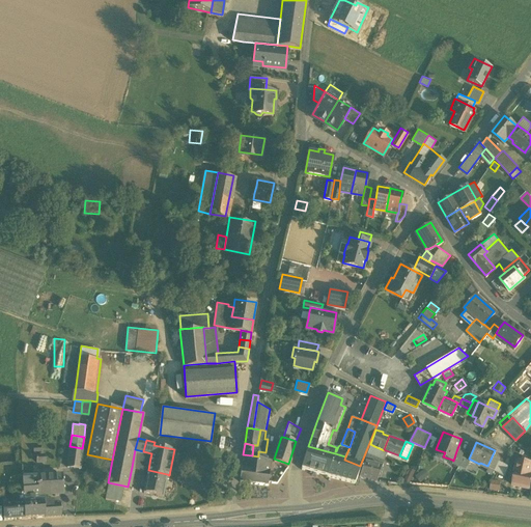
[(67,465),(79,467),(82,448),(70,446),(67,465)]
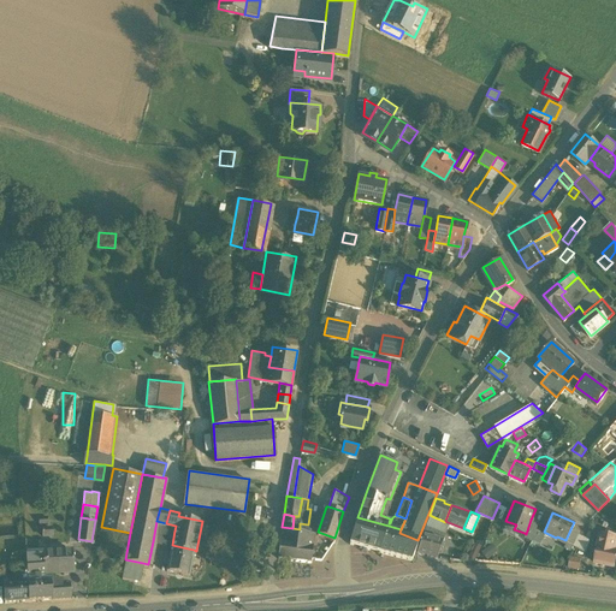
[(349,540),(380,549),(389,526),(357,517),(349,540)]
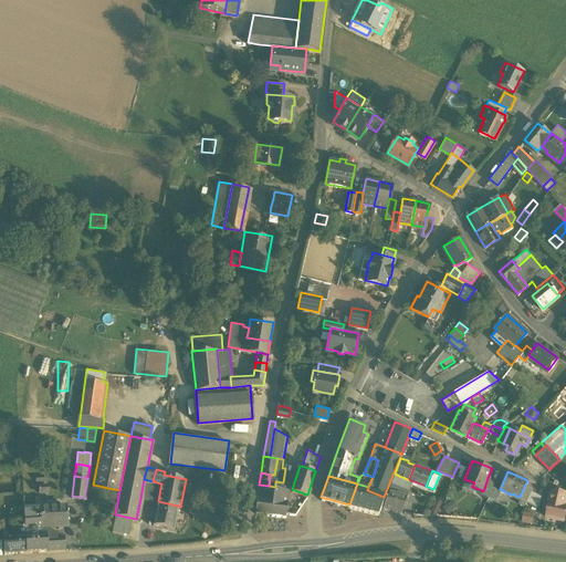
[(395,480),(392,479),(391,481),(398,484),(409,487),(411,480),(409,479),(409,480),(399,476),(399,478),(397,477),(395,480)]
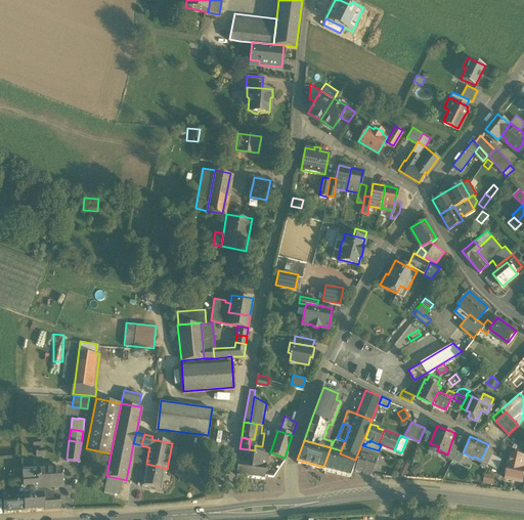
[(445,458),(451,459),(455,449),(457,444),(451,442),(447,455),(446,453),(445,458)]
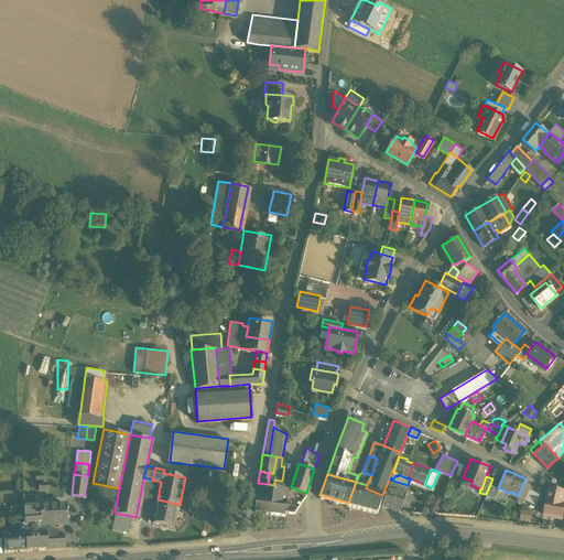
[(140,496),(158,499),(160,486),(155,486),(156,481),(152,480),(143,477),(140,496)]
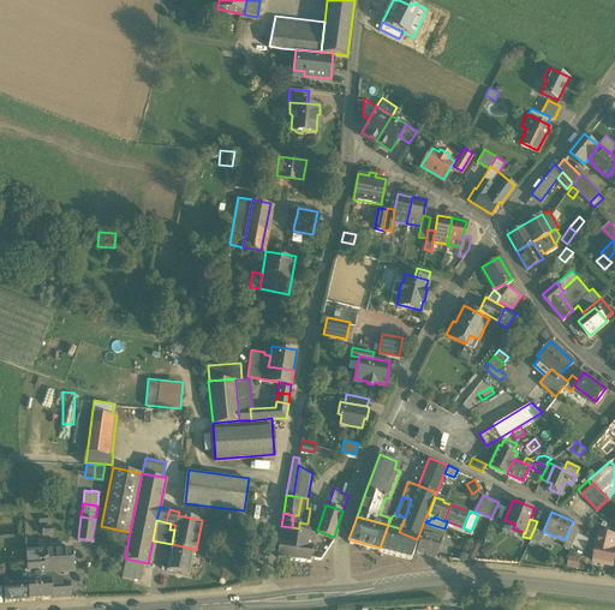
[(515,524),(505,520),(501,531),(521,539),(523,537),(524,532),(513,528),(515,524)]
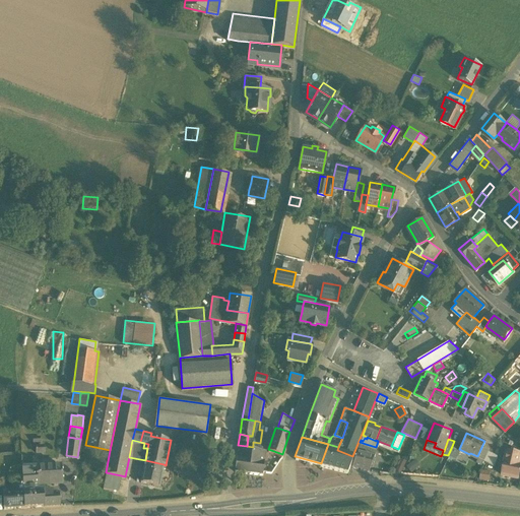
[(355,450),(356,450),(363,452),(366,444),(360,442),(355,450)]
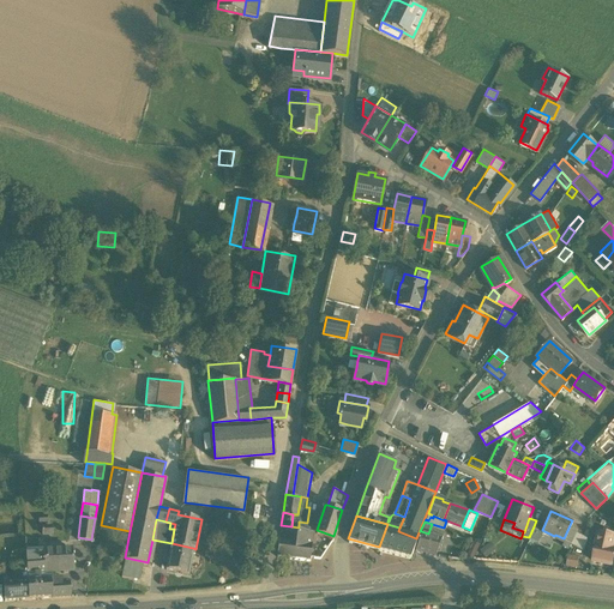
[(409,556),(416,538),(398,531),(399,528),(387,524),(379,547),(409,556)]
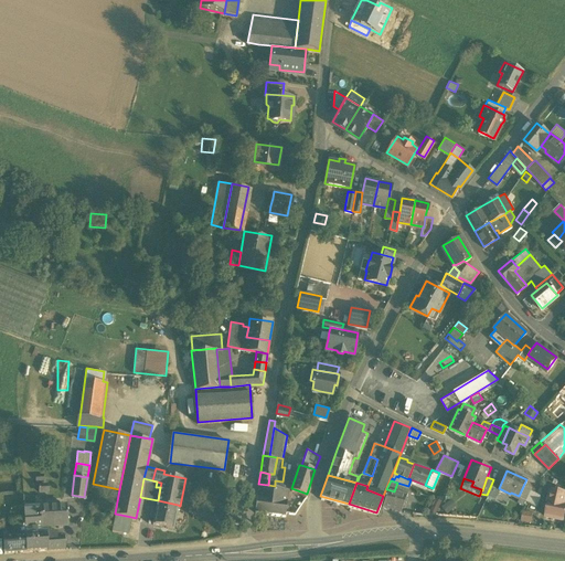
[(408,486),(397,483),(394,491),(405,494),(408,486)]
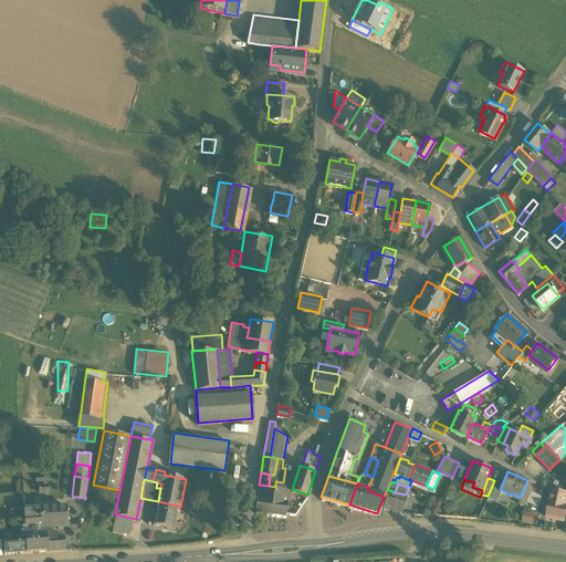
[(289,489),(282,488),(275,487),(269,486),(259,485),(255,511),(285,514),(289,489)]
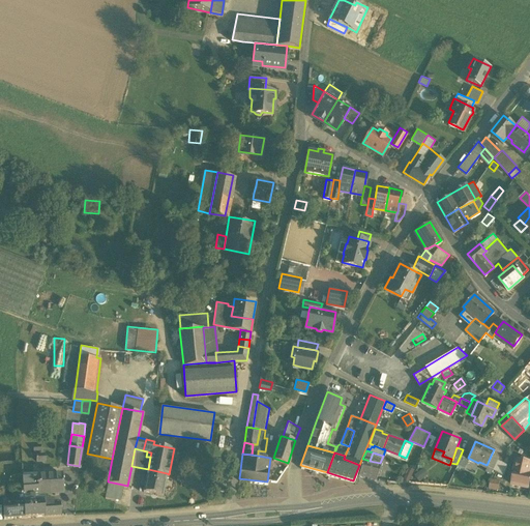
[(487,465),(493,468),(497,459),(498,456),(492,454),(487,465)]
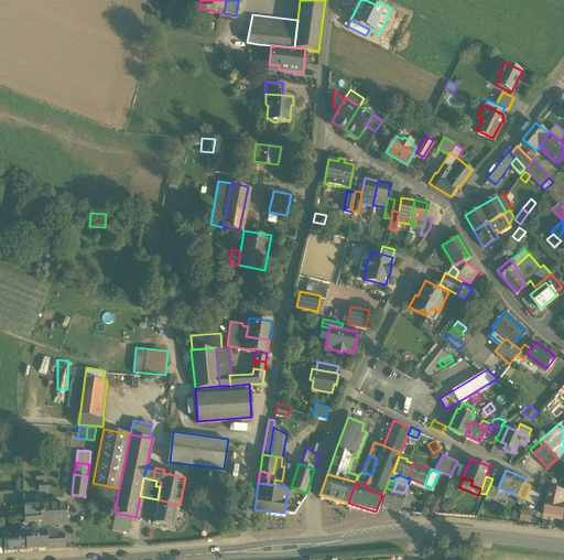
[(490,484),(486,494),(494,497),(498,487),(490,484)]
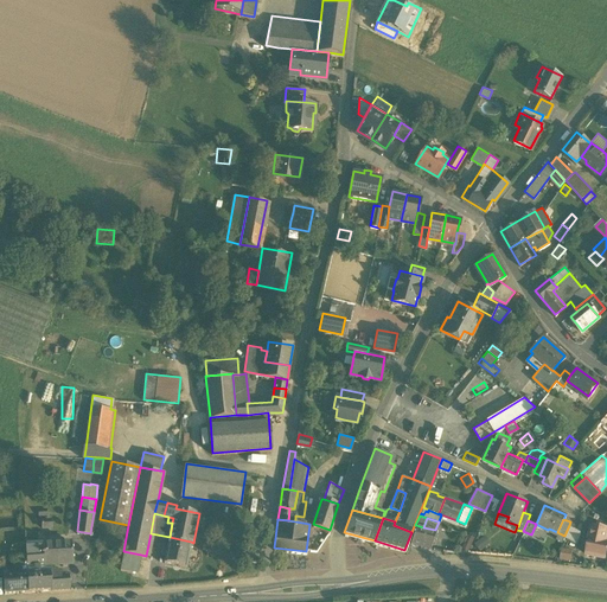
[(435,530),(423,527),(416,525),(410,542),(430,546),(435,530)]
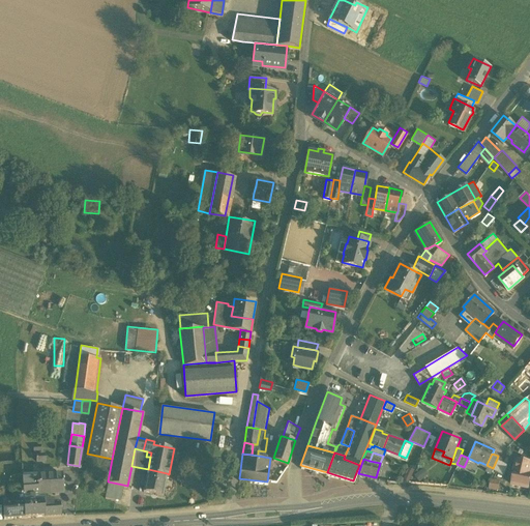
[(492,468),(497,470),(502,461),(497,459),(493,468),(492,468)]
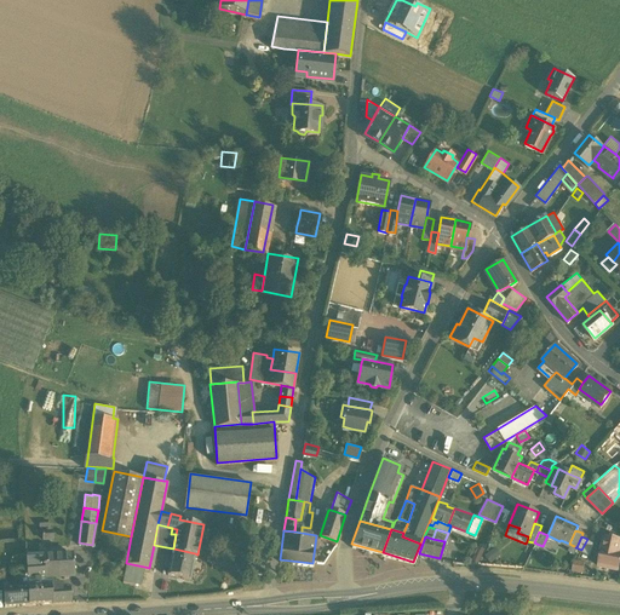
[(603,549),(615,551),(619,539),(606,536),(603,549)]
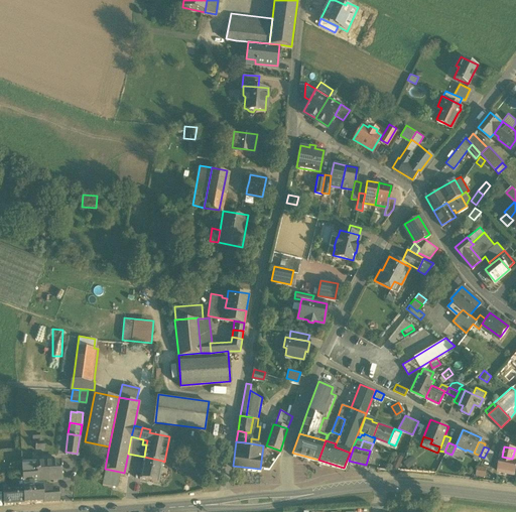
[(484,458),(489,461),(494,451),(489,449),(484,458)]
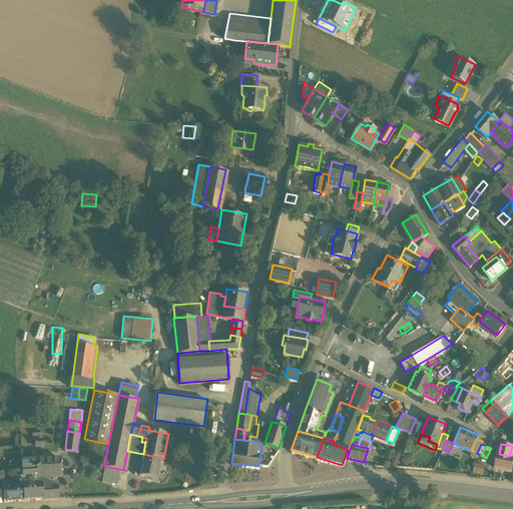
[(389,463),(394,465),(401,452),(395,450),(389,463)]
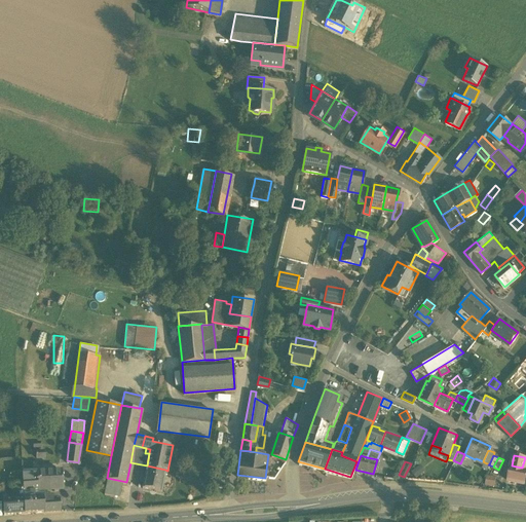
[(425,470),(420,462),(410,469),(415,476),(425,470)]
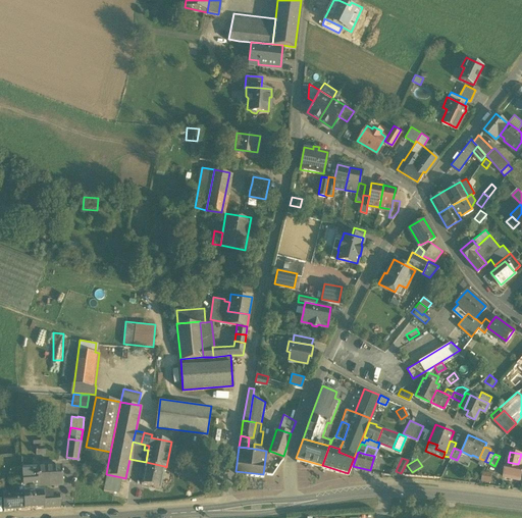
[(142,481),(160,485),(164,466),(146,462),(142,481)]
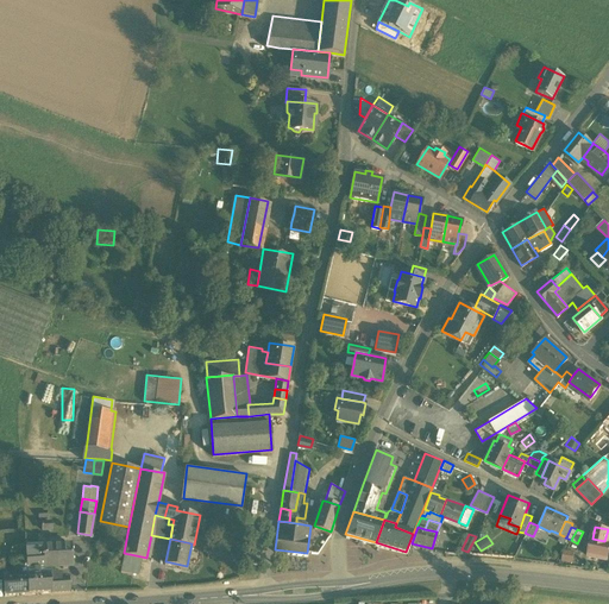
[(589,554),(607,558),(608,547),(608,542),(604,541),(592,539),(589,554)]
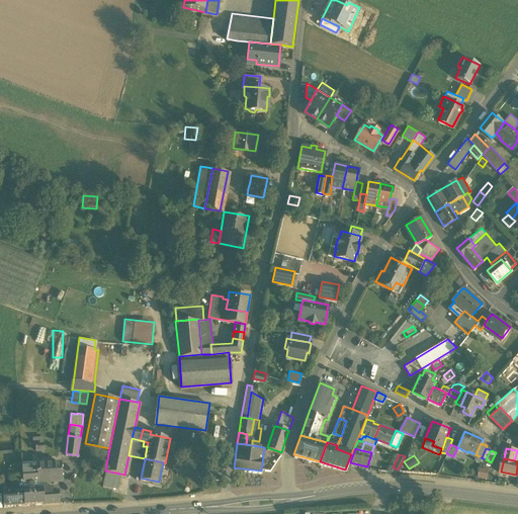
[(36,462),(36,463),(37,481),(46,481),(62,480),(61,461),(37,462),(36,462)]
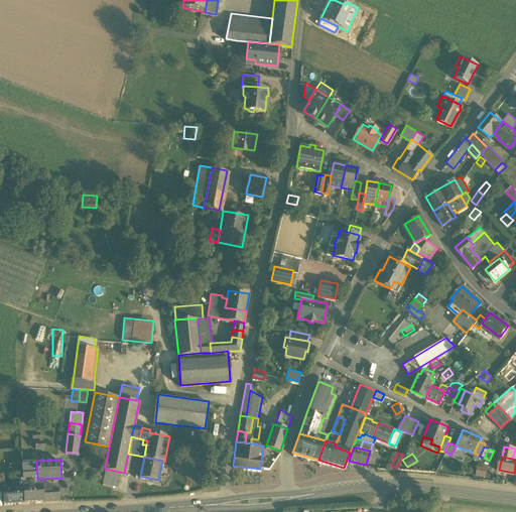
[(11,468),(11,473),(22,472),(21,463),(21,462),(11,462),(10,462),(10,468),(11,468)]
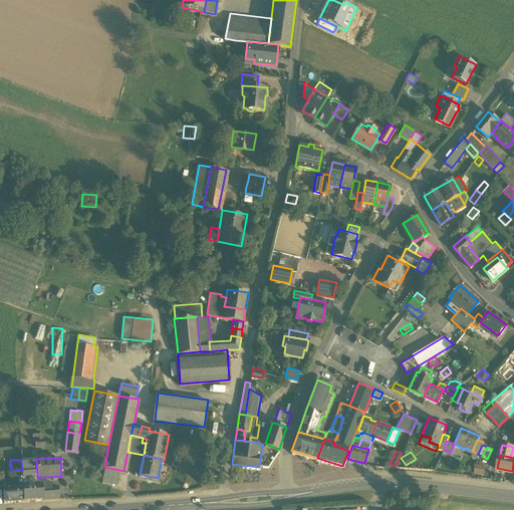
[(22,478),(37,477),(36,460),(21,461),(22,470),(22,478)]
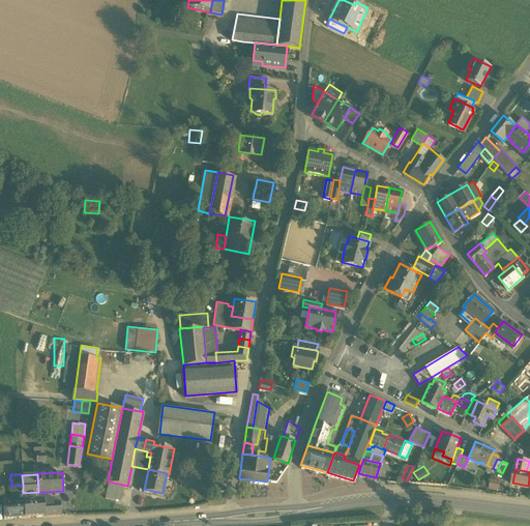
[(499,478),(489,477),(488,488),(497,489),(499,478)]
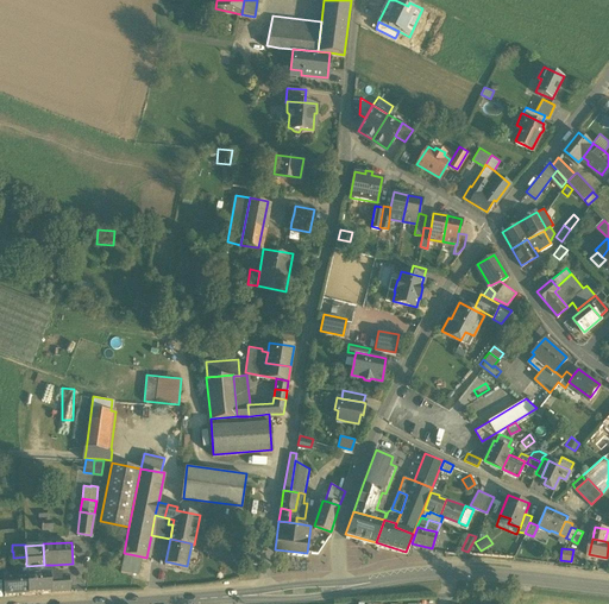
[(120,570),(138,573),(142,557),(124,553),(120,570)]
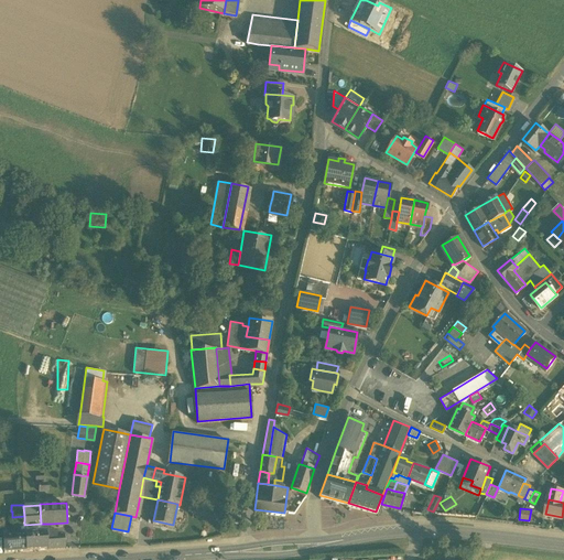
[(25,531),(24,525),(24,516),(12,517),(10,517),(11,532),(25,531)]
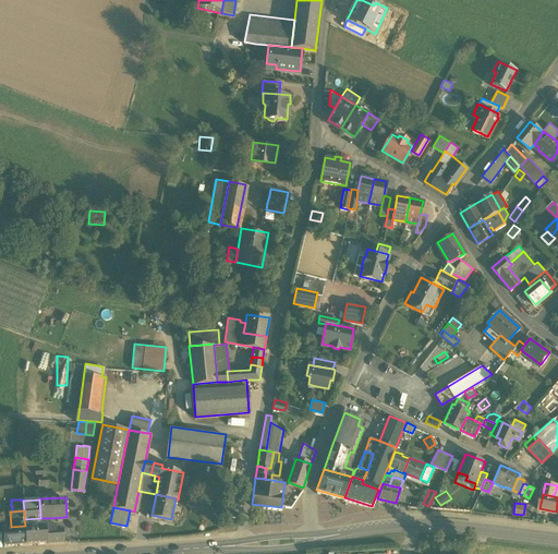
[(46,525),(25,526),(26,542),(47,541),(46,525)]
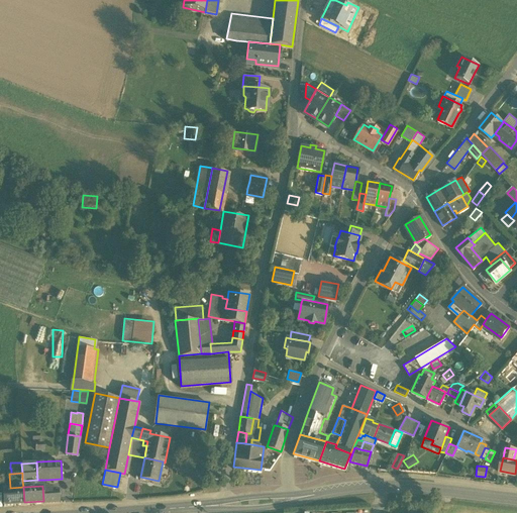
[(47,486),(45,486),(42,486),(43,501),(59,500),(58,488),(47,489),(47,486)]
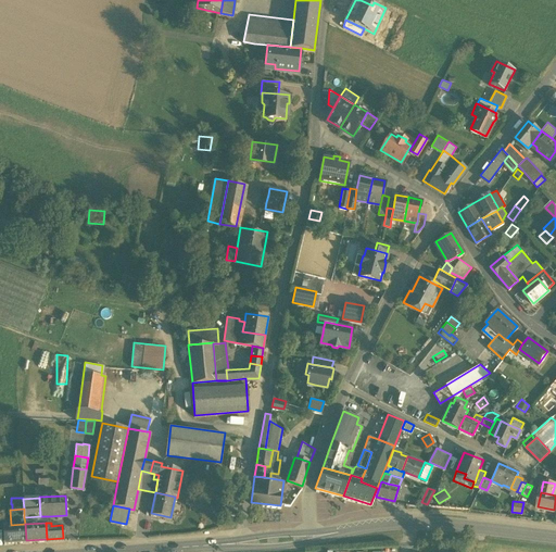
[(26,540),(25,524),(11,525),(3,526),(4,541),(26,540)]
